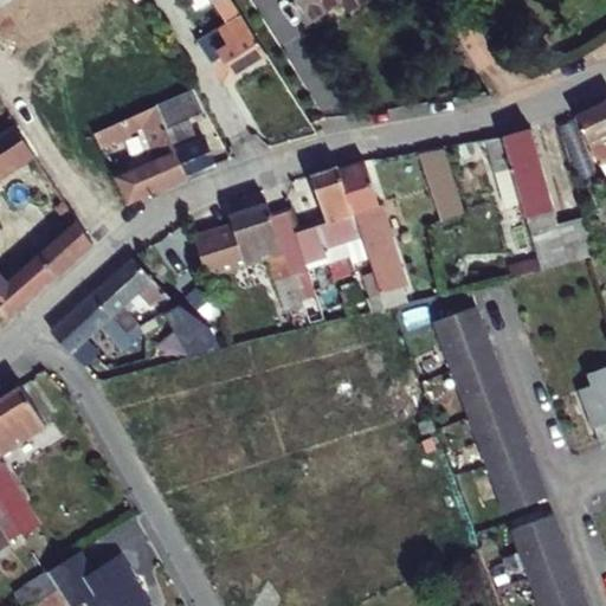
[(231,0),(212,0),(227,24),(198,43),(212,66),(224,60),(234,75),(265,55),(238,11),(231,0)]
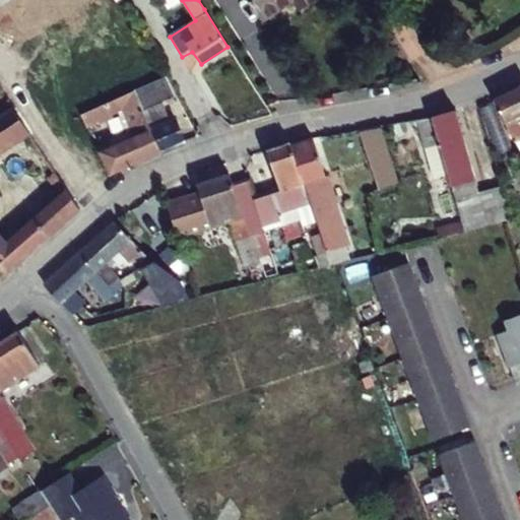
[(315,0),(249,0),(262,20),(291,2),(299,11),(315,0)]
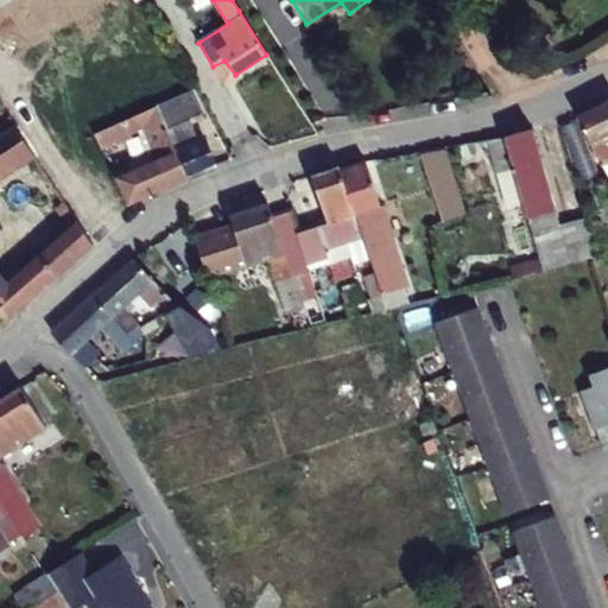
[(163,132),(187,178),(215,165),(195,119),(175,128),(170,119),(200,103),(191,90),(151,108),(158,122),(163,132)]
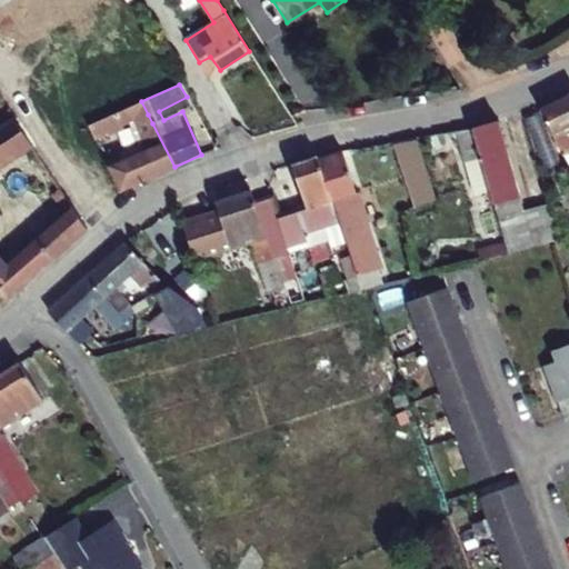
[(568,95),(541,109),(568,167),(568,95)]
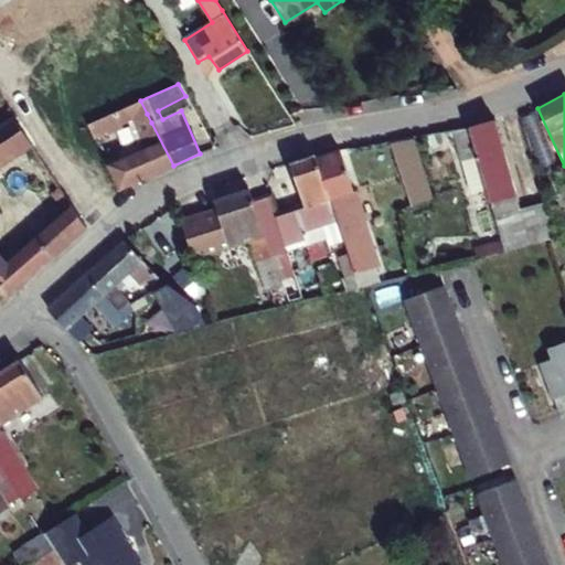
[(134,121),(147,114),(140,100),(88,124),(96,139),(134,121)]
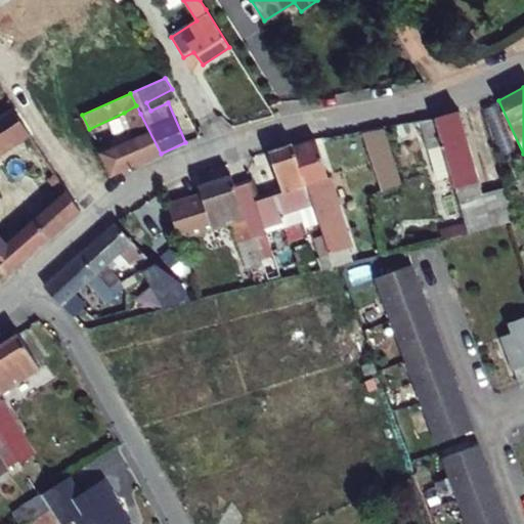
[(140,114),(136,105),(124,113),(127,119),(140,114)]
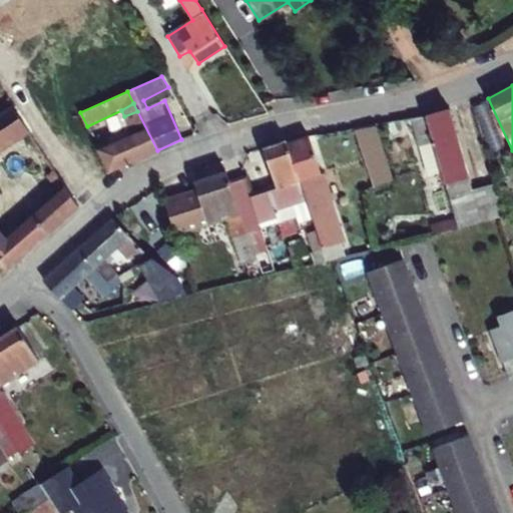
[(473,189),(450,108),(410,117),(426,173),(441,169),(455,217),(429,224),(432,235),(454,229),(453,228),(505,215),(495,183),(473,189)]
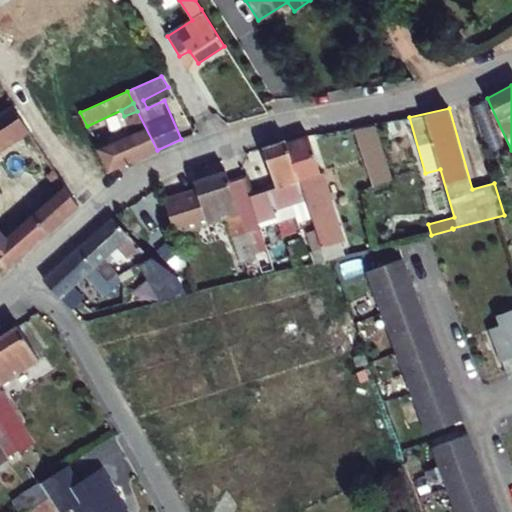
[(0,116),(0,274),(5,269),(78,206),(73,200),(86,191),(70,169),(58,177),(39,149),(30,134),(23,141),(57,192),(7,239),(0,230),(0,147),(26,129),(12,109),(0,116)]
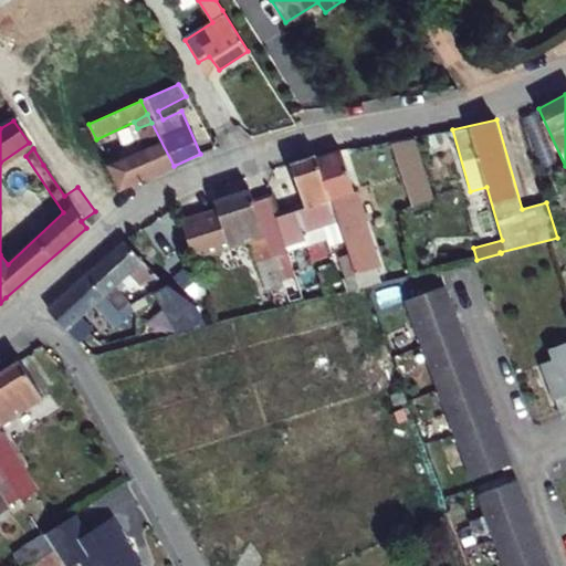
[(139,181),(174,166),(152,123),(137,128),(145,146),(130,152),(133,157),(118,165),(128,186),(139,181)]
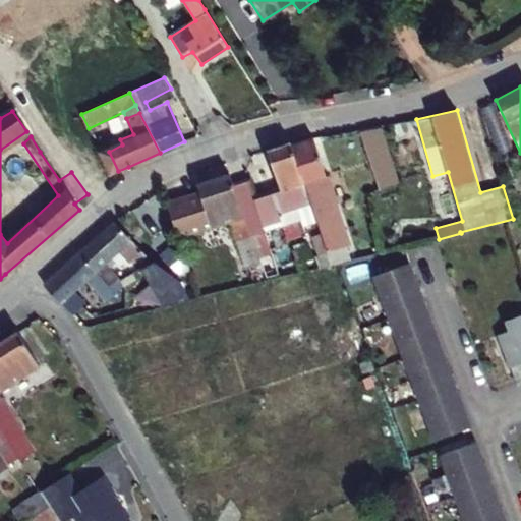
[(291,145),(317,221),(322,233),(333,266),(336,265),(343,264),(338,249),(343,247),(326,199),(333,195),(312,137),(301,139),(291,145)]
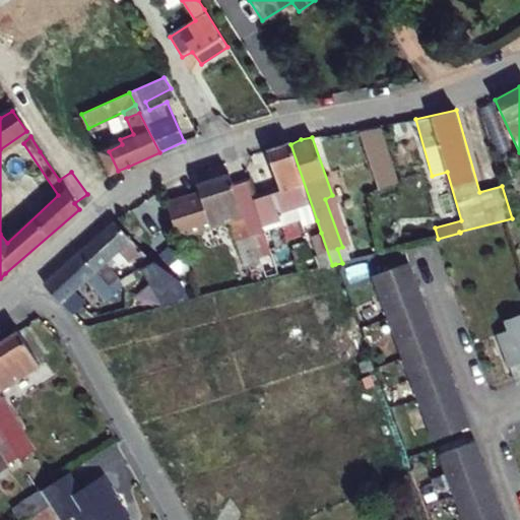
[(317,220),(290,144),(288,141),(266,149),(281,192),(253,200),(246,181),(234,185),(248,230),(275,221),(277,226),(300,219),(301,224),(317,220)]
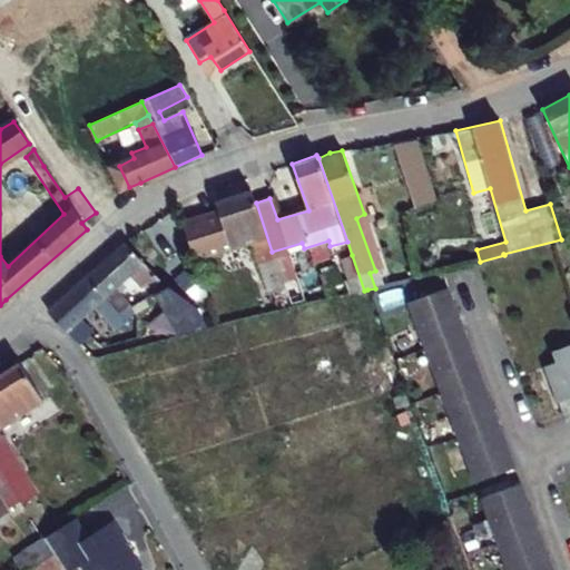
[(436,200),(422,156),(401,163),(414,207),(436,200)]
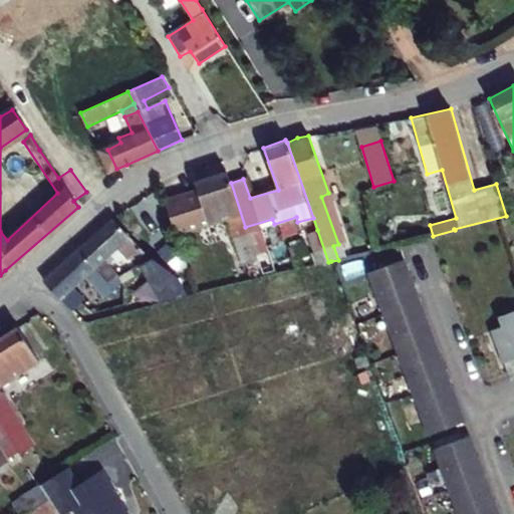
[(245,227),(231,183),(227,171),(195,181),(199,191),(165,203),(176,237),(227,219),(243,265),(244,264),(250,280),(261,277),(256,260),(245,227)]
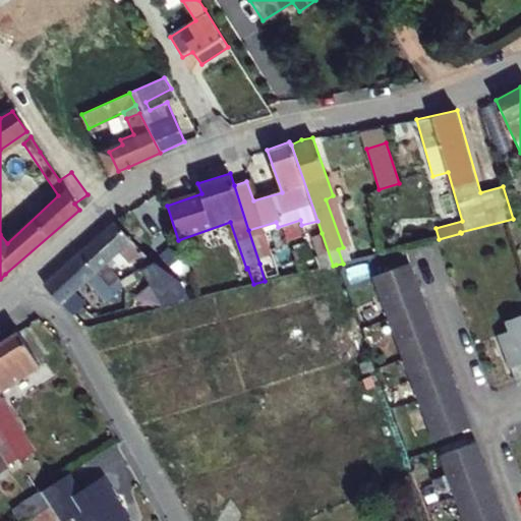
[(114,223),(78,253),(111,287),(120,279),(110,270),(116,264),(112,258),(119,252),(130,265),(136,258),(139,263),(147,256),(114,223)]
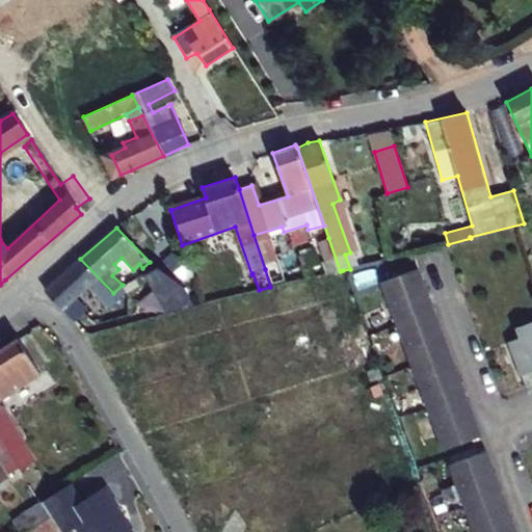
[(327,274),(340,271),(328,238),(312,242),(315,248),(317,246),(327,274)]
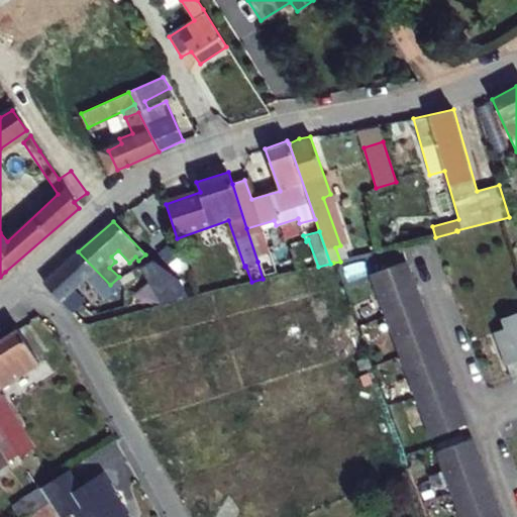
[(192,282),(178,240),(160,253),(164,261),(179,273),(184,284),(192,282)]
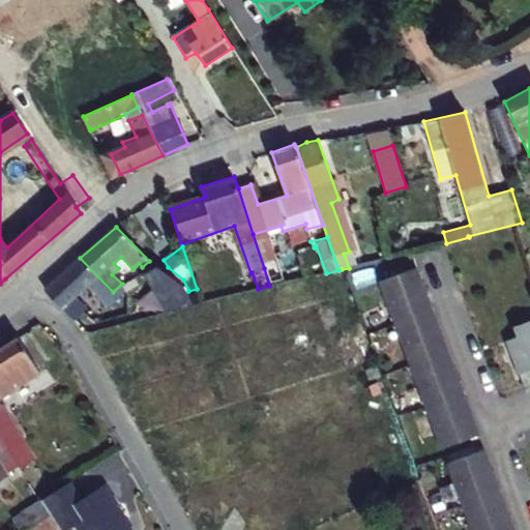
[(113,292),(80,258),(46,288),(62,305),(78,324),(83,319),(80,315),(86,308),(76,298),(89,287),(104,301),(113,292)]
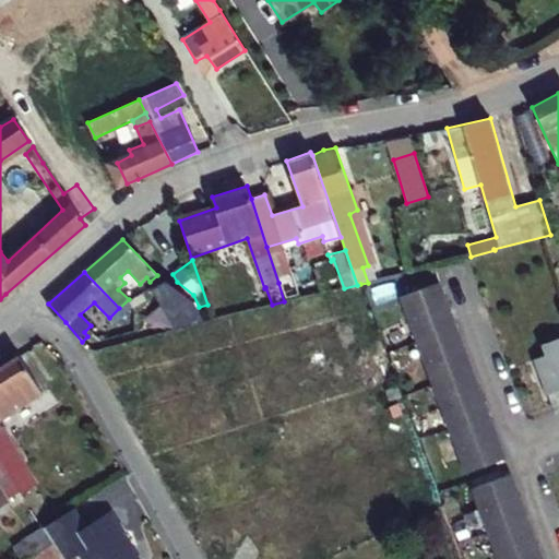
[(166,280),(151,288),(175,329),(204,321),(197,306),(166,280)]
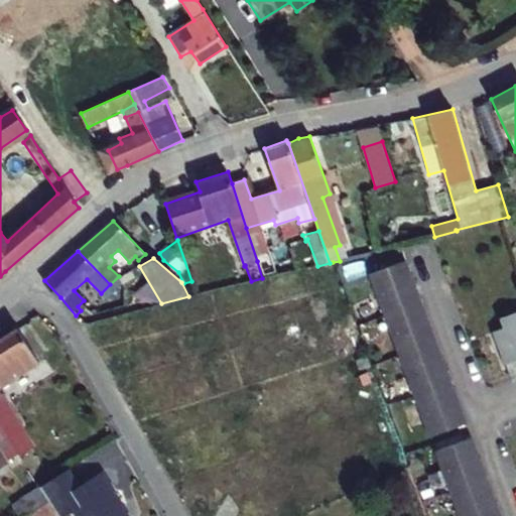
[(263,259),(257,261),(262,278),(269,277),(263,259)]
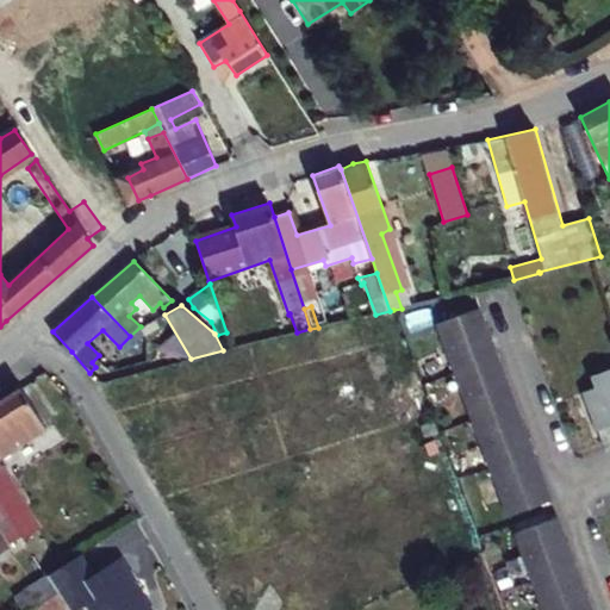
[(435,324),(453,372),(496,356),(478,307),(435,324)]
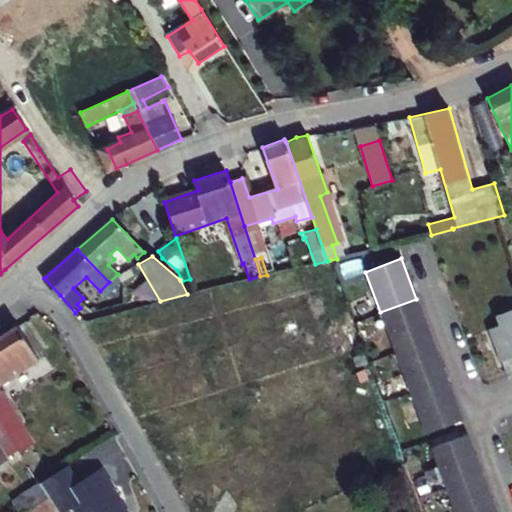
[(380,312),(396,352),(431,339),(416,299),(380,312)]
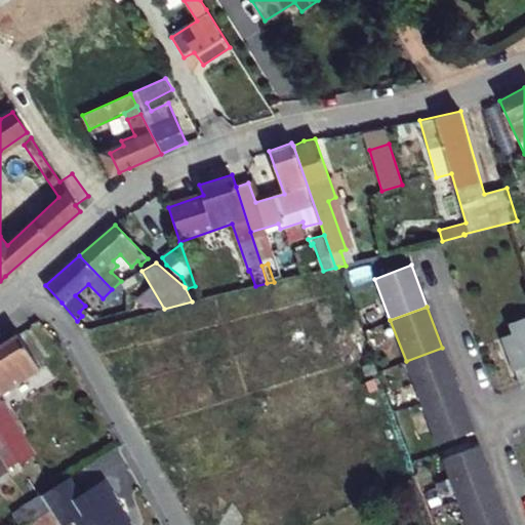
[(524,317),(510,323),(513,334),(503,336),(521,385),(524,382),(524,317)]
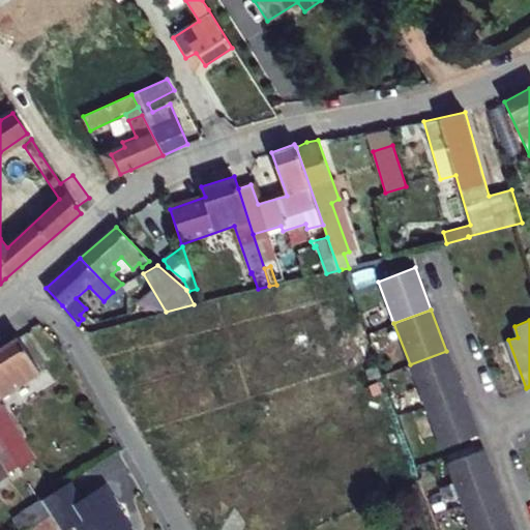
[(0,433),(19,466),(20,468),(33,460),(0,405),(0,400),(40,374),(18,337),(0,349),(0,433)]
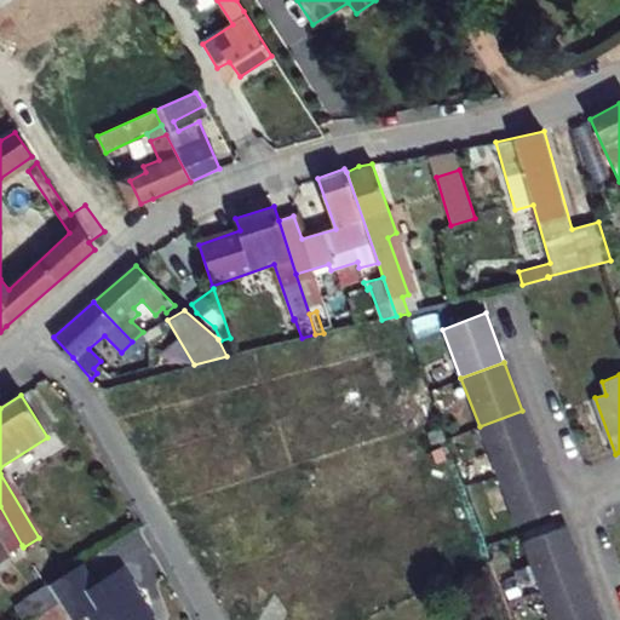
[(480,426),(498,476),(540,459),(522,411),(480,426)]
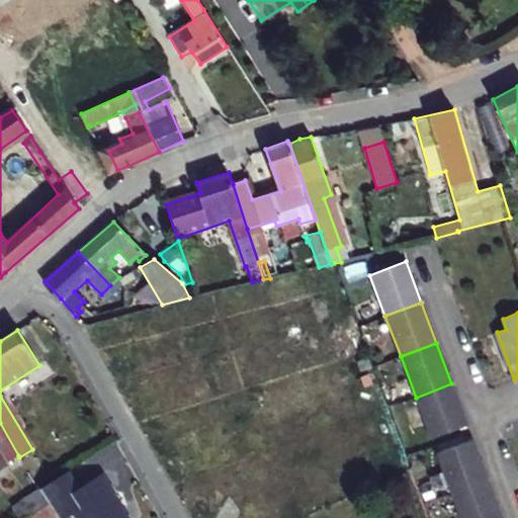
[(416,398),(431,438),(467,425),(451,383),(416,398)]
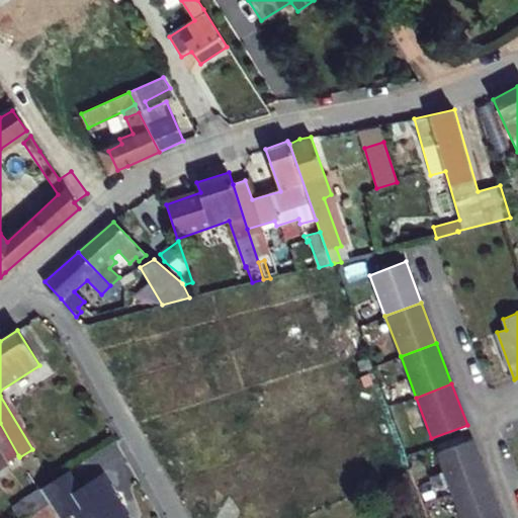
[(6,463),(18,455),(0,423),(0,470),(8,466),(6,463)]
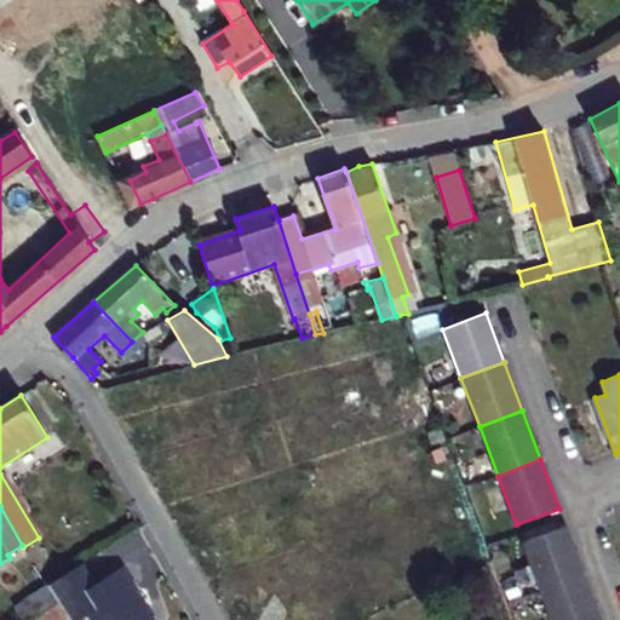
[(523,541),(541,590),(584,574),(566,526),(523,541)]
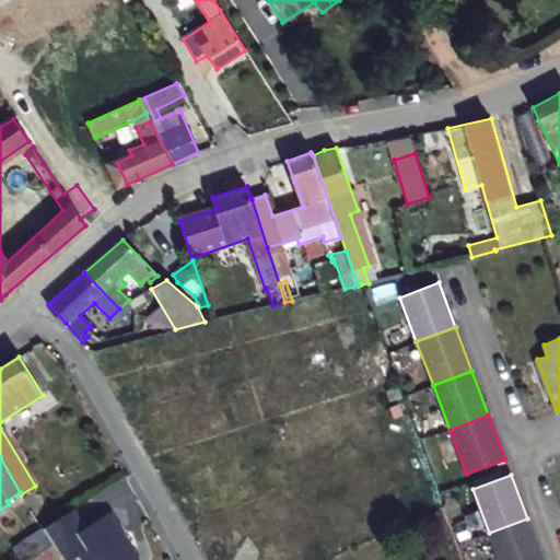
[(71,559),(79,555),(82,559),(132,559),(129,553),(132,551),(121,534),(123,533),(108,512),(83,528),(71,510),(41,529),(49,544),(51,546),(59,559),(71,559)]
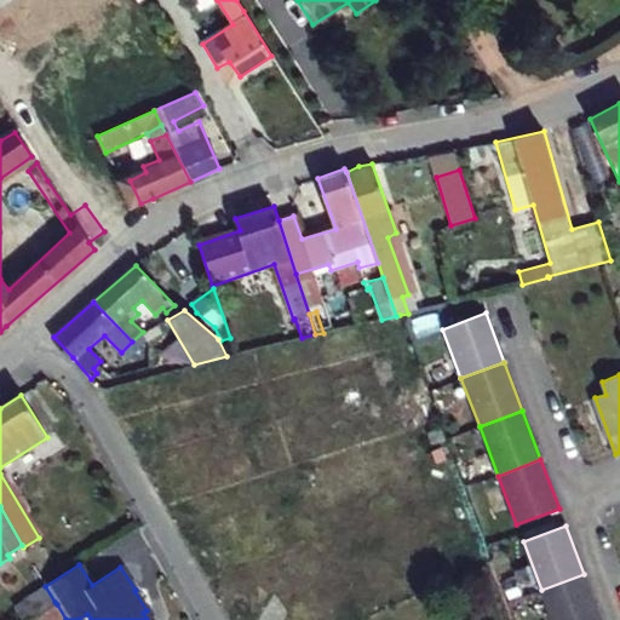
[(541,590),(552,619),(601,619),(584,574),(541,590)]
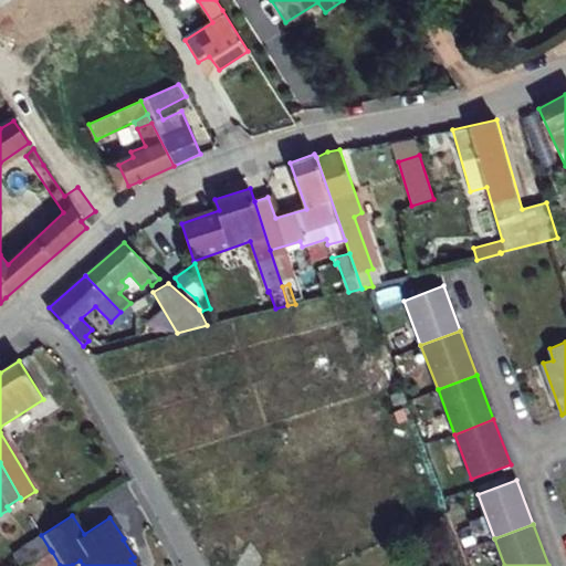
[(20,565),(30,565),(52,552),(50,549),(41,535),(12,554),(20,565)]
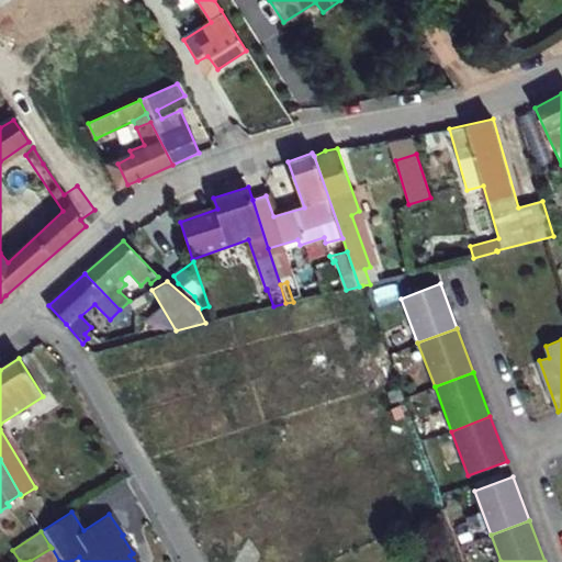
[(59,561),(52,548),(30,561),(59,561)]
